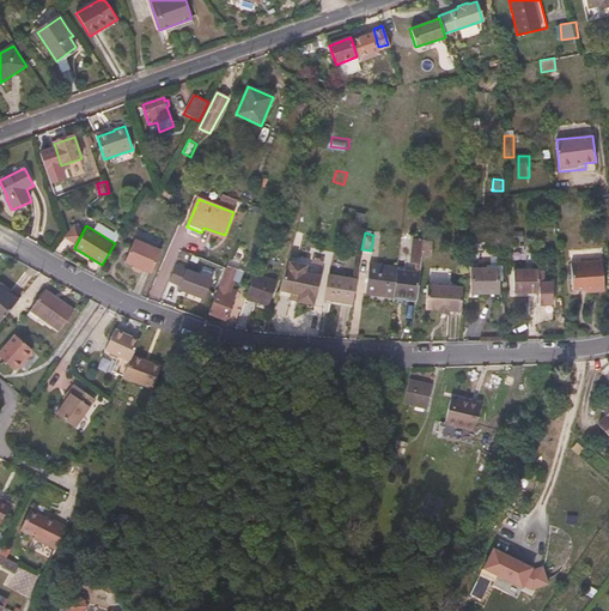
[(416,297),(422,240),(412,237),(409,262),(413,264),(412,272),(397,270),(394,295),(416,297)]
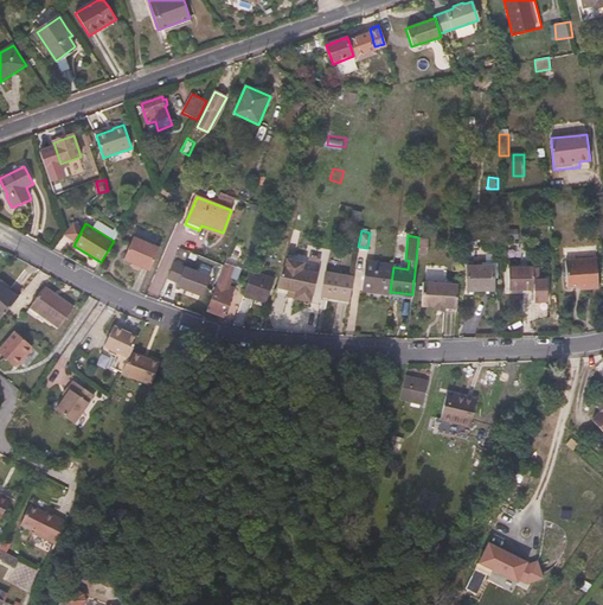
[(430,253),(431,237),(422,236),(422,253),(430,253)]
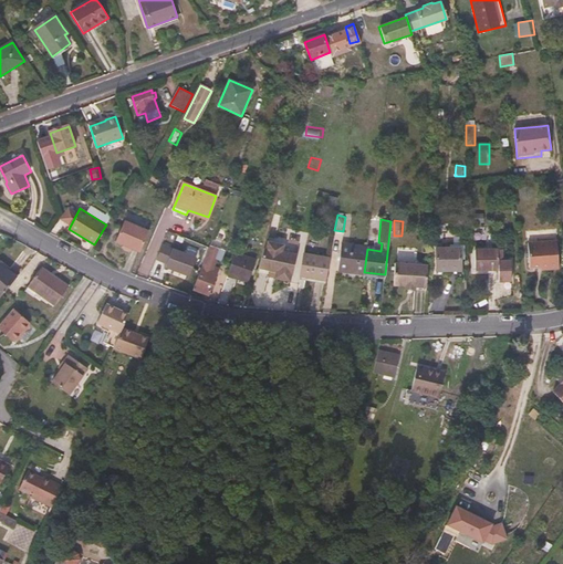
[(127,249),(138,226),(126,221),(117,242),(124,244),(123,248),(127,249)]
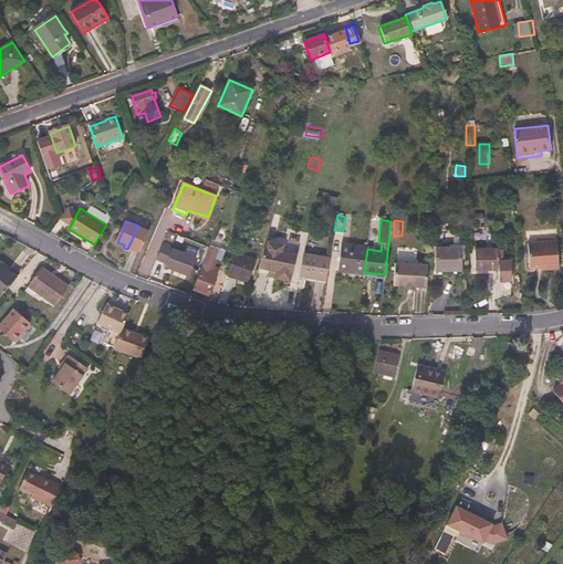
[(142,252),(150,231),(138,226),(127,249),(132,251),(134,249),(142,252)]
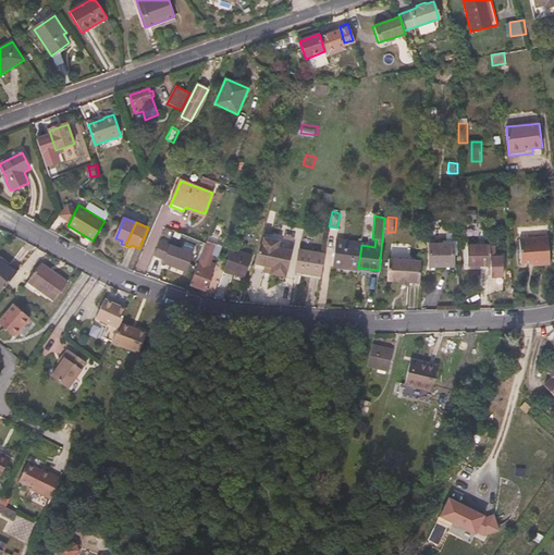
[(288,270),(293,246),(279,243),(280,236),(262,233),(255,263),(271,267),(270,273),(285,276),(286,270),(288,270)]
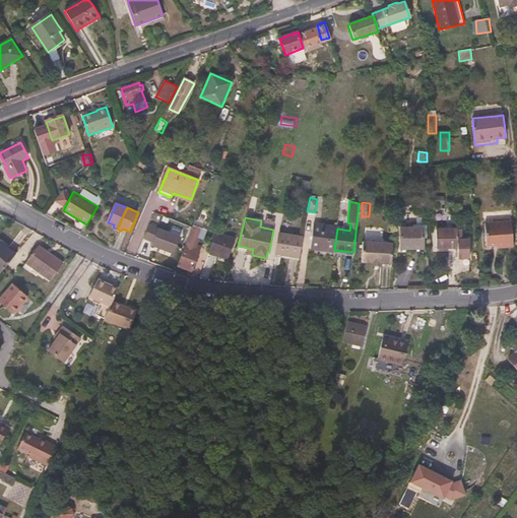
[(204,239),(209,224),(196,219),(192,230),(201,233),(200,238),(204,239)]
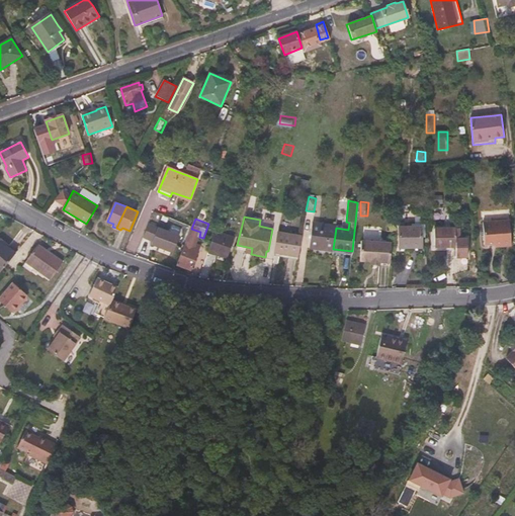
[(512,246),(509,219),(504,219),(482,222),(484,244),(500,243),(501,247),(512,246)]
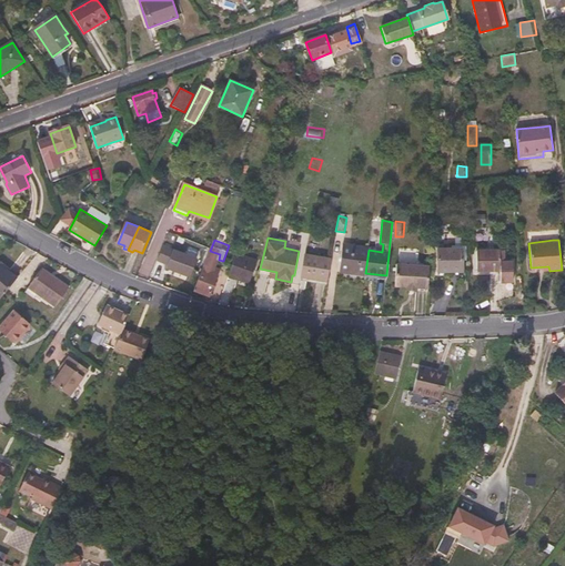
[(365,273),(369,250),(369,246),(342,243),(339,272),(365,275),(365,273)]
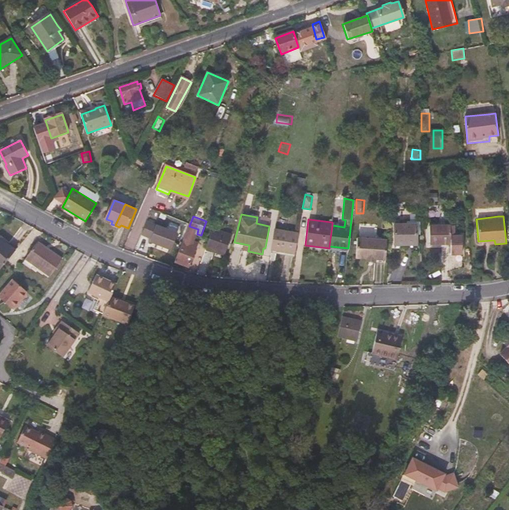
[(417,244),(417,234),(420,234),(420,220),(406,221),(406,224),(394,224),(394,244),(417,244)]
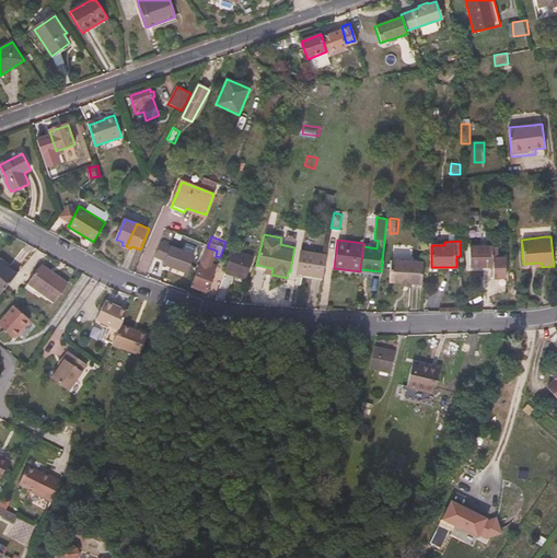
[(496,257),(496,246),(470,246),(470,267),(492,266),(492,257),(496,257)]
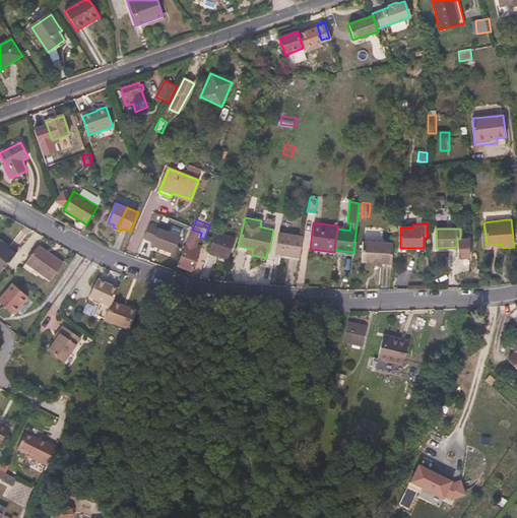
[(193,271),(201,247),(191,243),(194,233),(191,232),(178,266),(193,271)]
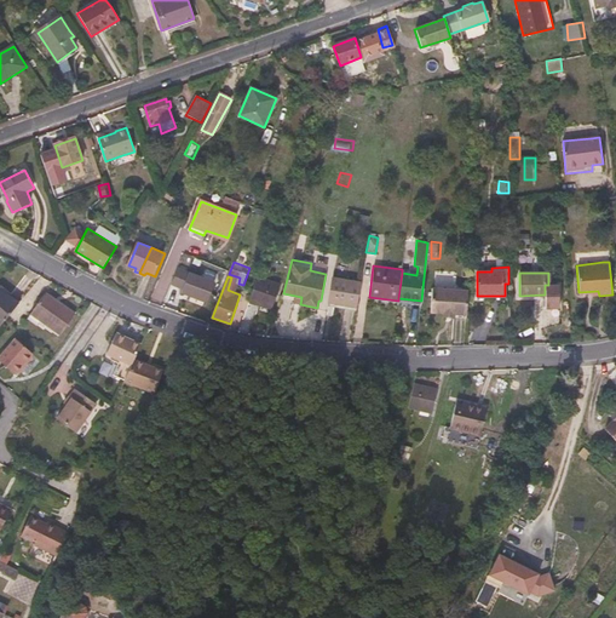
[(272,309),(281,284),(258,278),(249,302),(272,309)]
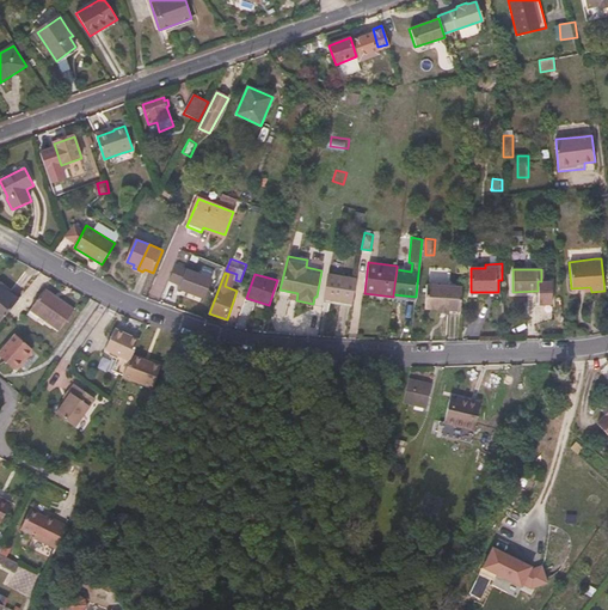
[(352,303),(356,279),(329,274),(324,298),(352,303)]
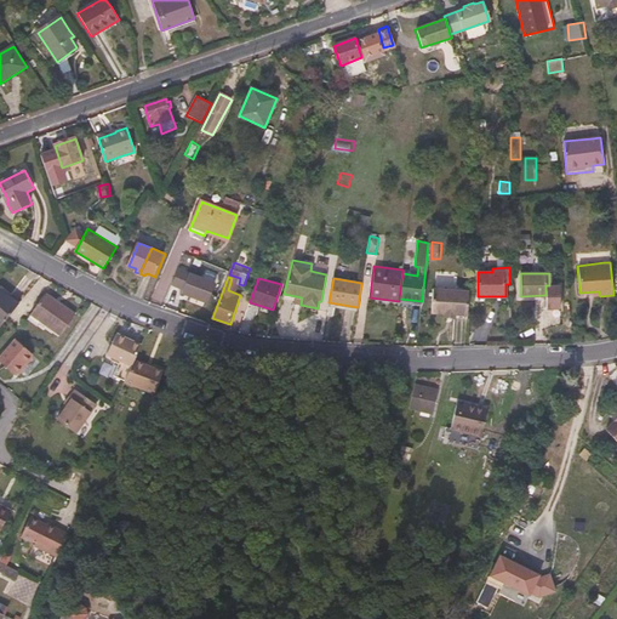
[(467,314),(468,290),(432,288),(430,312),(443,312),(443,316),(453,316),(453,313),(467,314)]
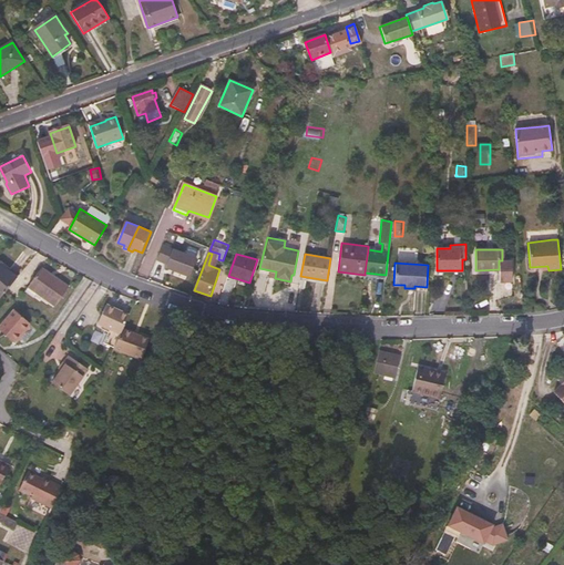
[(0,297),(1,298),(18,278),(1,264),(0,265),(0,297)]
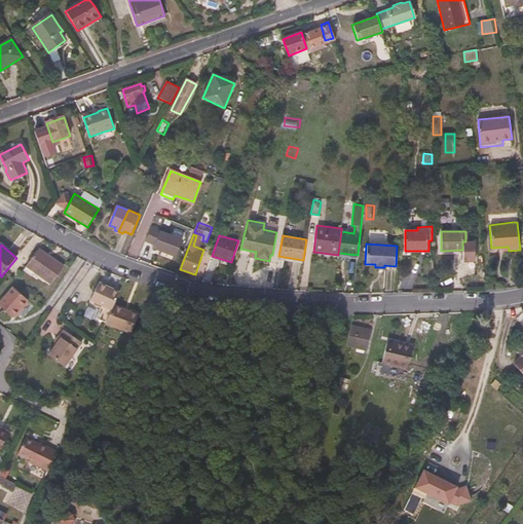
[(52,285),(64,266),(39,249),(27,266),(52,285)]
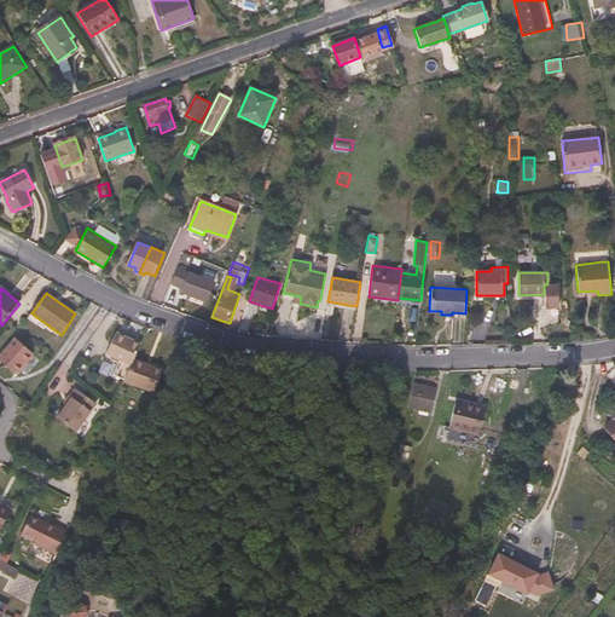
[(244,329),(253,332),(259,306),(250,304),(244,329)]
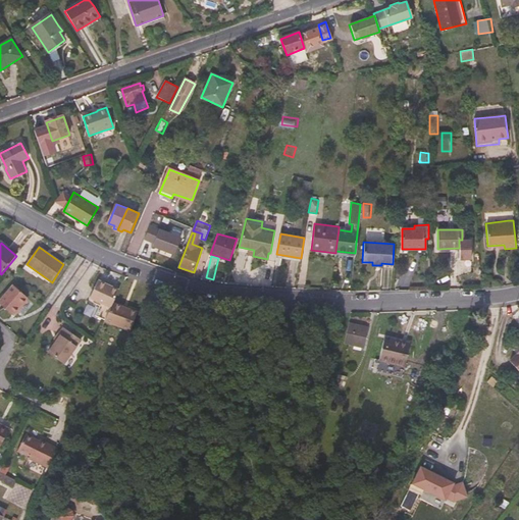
[(111,304),(118,290),(97,280),(89,298),(100,303),(98,308),(108,312),(111,304)]
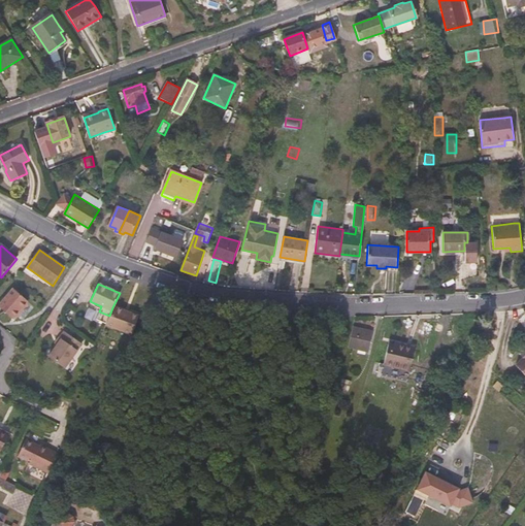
[(15,318),(31,301),(17,288),(1,304),(15,318)]
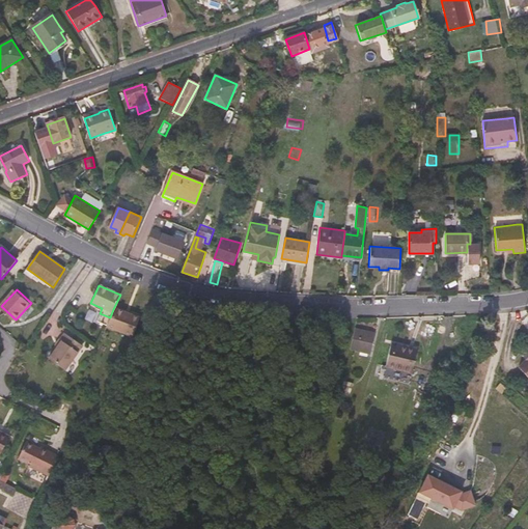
[(130,337),(137,315),(129,312),(128,314),(113,309),(110,317),(105,328),(130,337)]
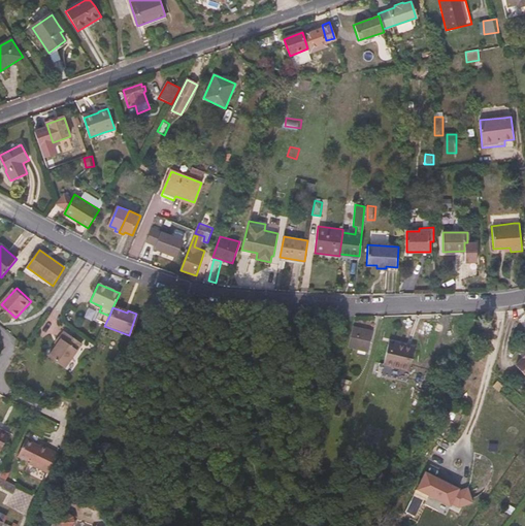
[(368,352),(373,330),(353,326),(348,347),(368,352)]
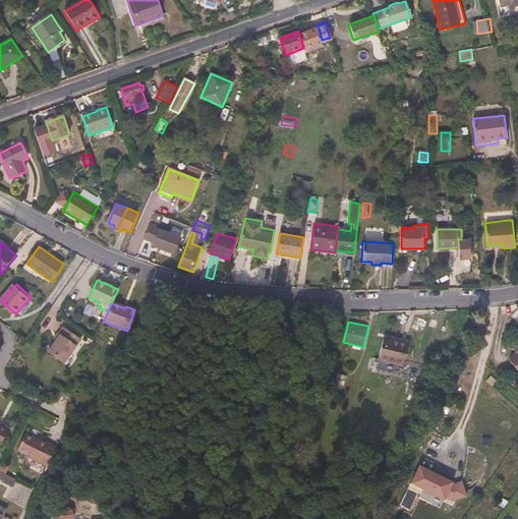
[(76,345),(61,335),(59,333),(55,340),(56,341),(49,352),(65,363),(76,345)]
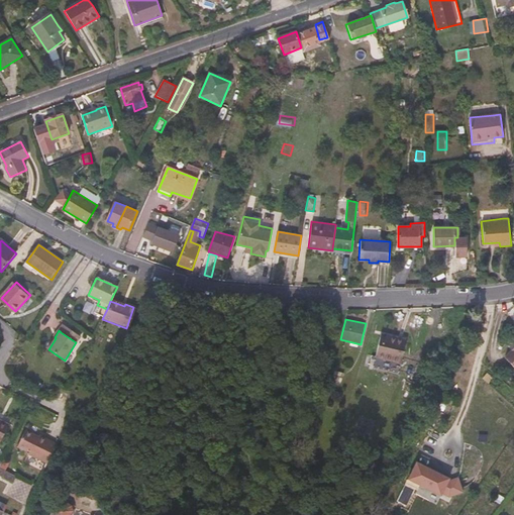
[(375,355),(396,361),(401,362),(406,339),(380,333),(375,355)]
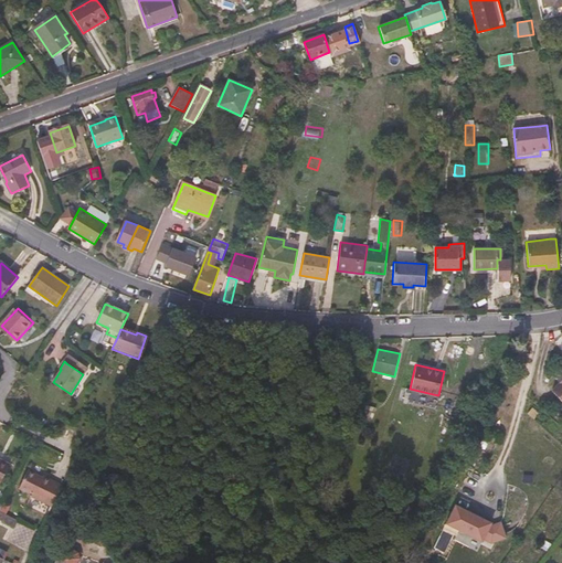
[(561,365),(553,374),(560,382),(551,390),(561,399),(561,365)]
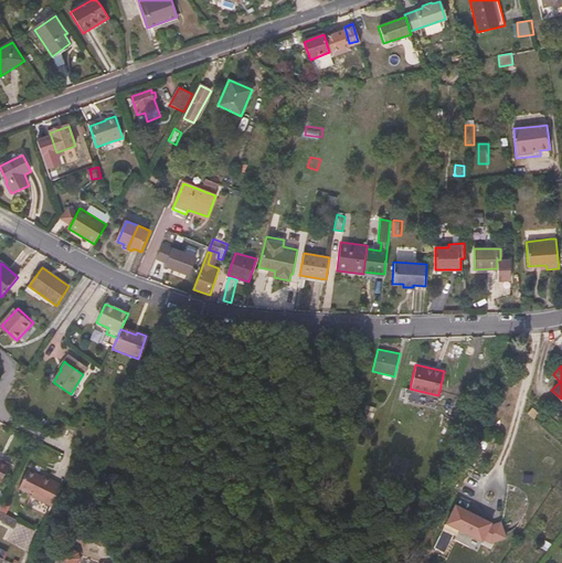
[(0,484),(1,485),(11,464),(0,458),(0,484)]
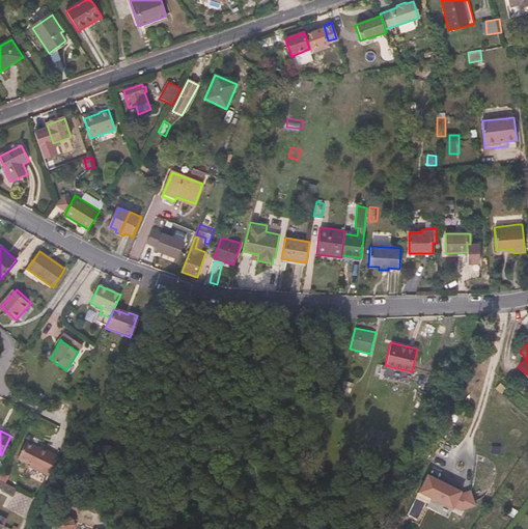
[(50,475),(59,455),(42,447),(40,449),(27,443),(20,460),(30,465),(30,466),(50,475)]
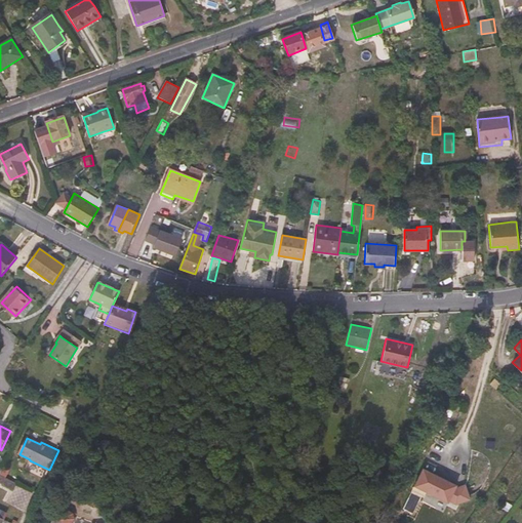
[(0,473),(6,477),(11,469),(3,465),(0,471),(0,473)]
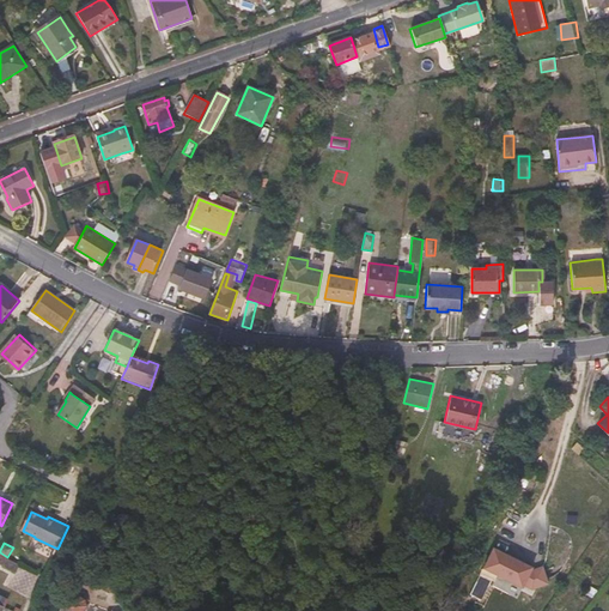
[(119,584),(98,574),(95,582),(110,591),(117,591),(119,584)]
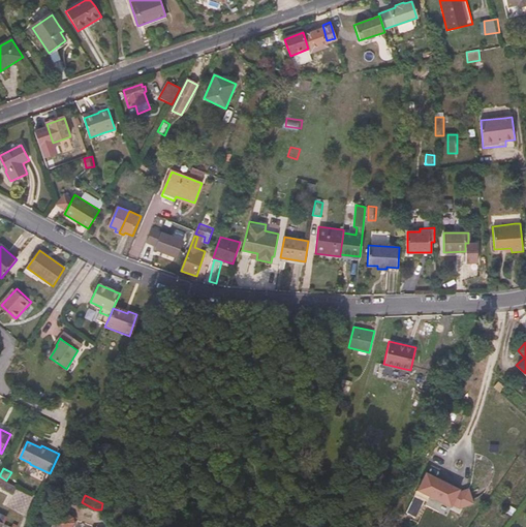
[(71,526),(74,522),(73,517),(62,512),(52,526),(71,526)]
